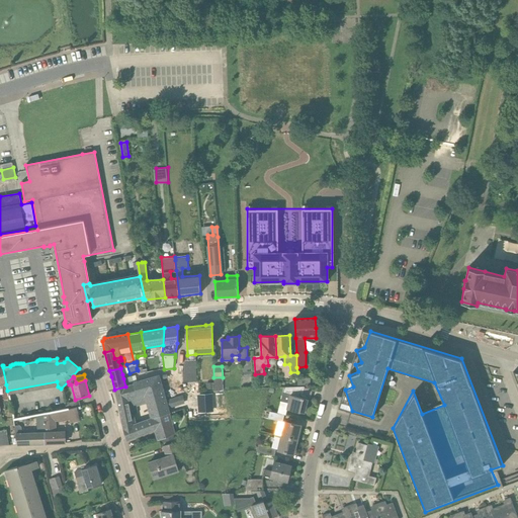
[(125,386),(114,390),(117,399),(121,421),(123,429),(136,425),(134,417),(134,415),(139,413),(137,406),(148,404),(150,411),(152,419),(167,413),(166,408),(165,406),(158,377),(138,382),(134,383),(132,376),(123,378),(125,386)]
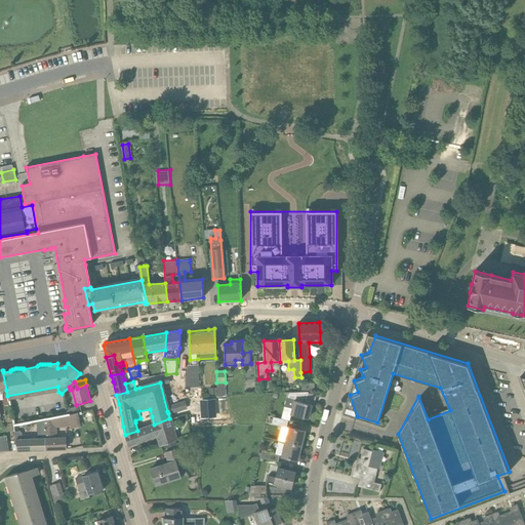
[(226,382),(216,382),(217,388),(217,394),(217,397),(227,396),(226,382)]
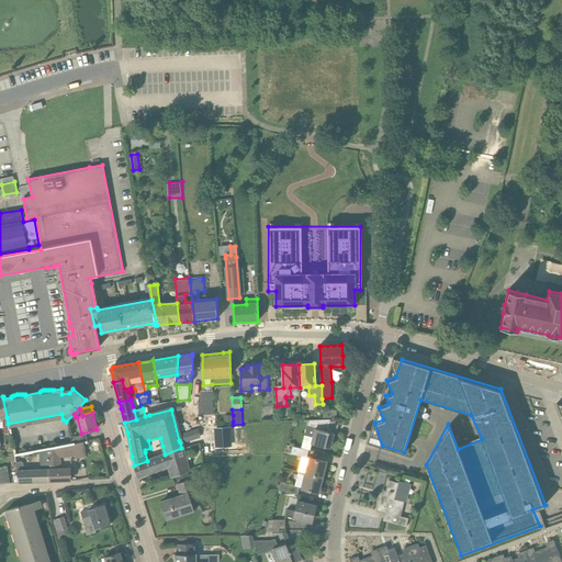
[(336,411),(323,411),(323,420),(330,419),(336,419),(336,411)]
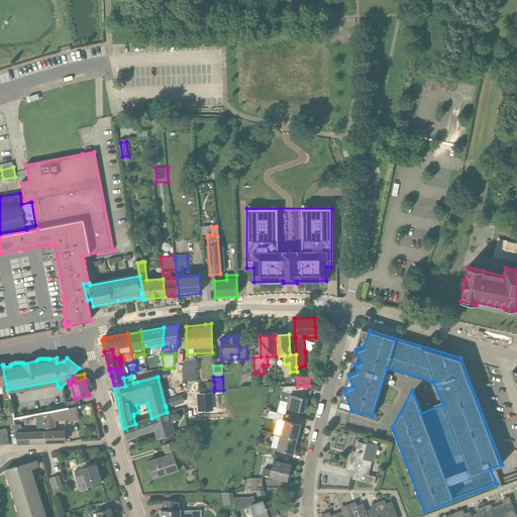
[(282,393),(281,400),(288,402),(287,409),(303,413),(307,399),(304,398),(301,397),(304,386),(297,387),(285,387),(284,393),(282,393)]
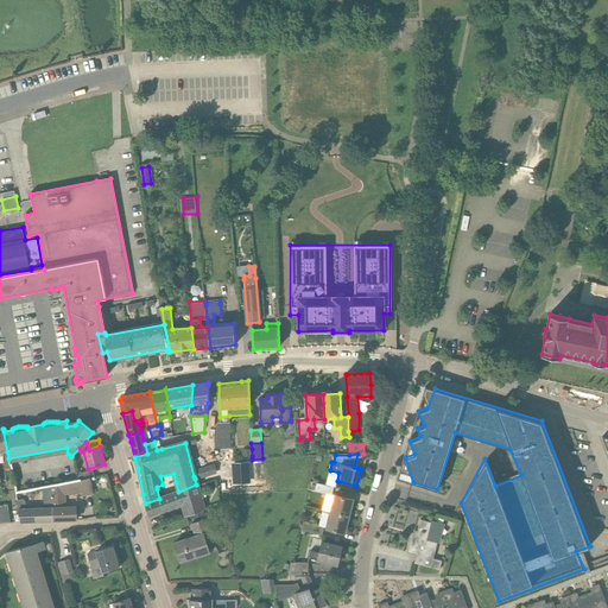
[(247,461),(234,464),(239,481),(252,479),(247,461)]
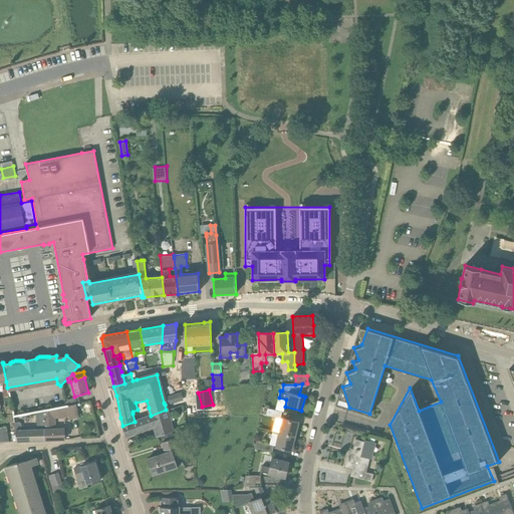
[(78,398),(66,401),(67,403),(68,406),(76,404),(79,404),(78,398)]
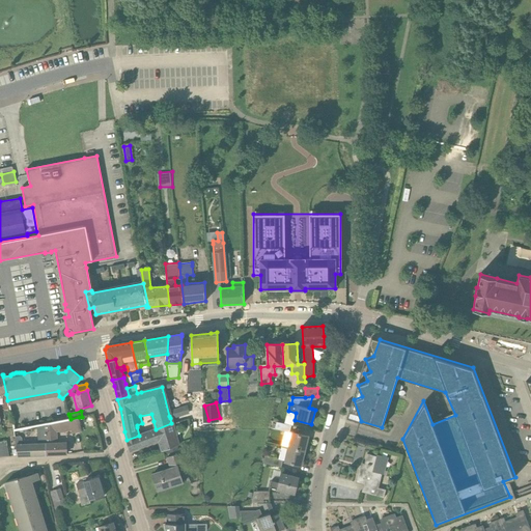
[(71,419),(70,419),(72,429),(73,434),(81,431),(79,417),(71,419)]
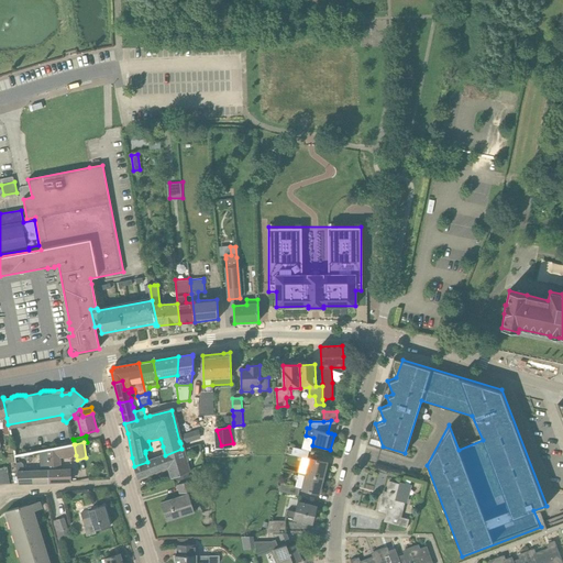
[(47,450),(46,450),(48,470),(47,470),(47,483),(48,483),(70,482),(70,470),(61,471),(61,470),(61,457),(63,457),(64,459),(76,455),(74,444),(48,450),(47,450)]
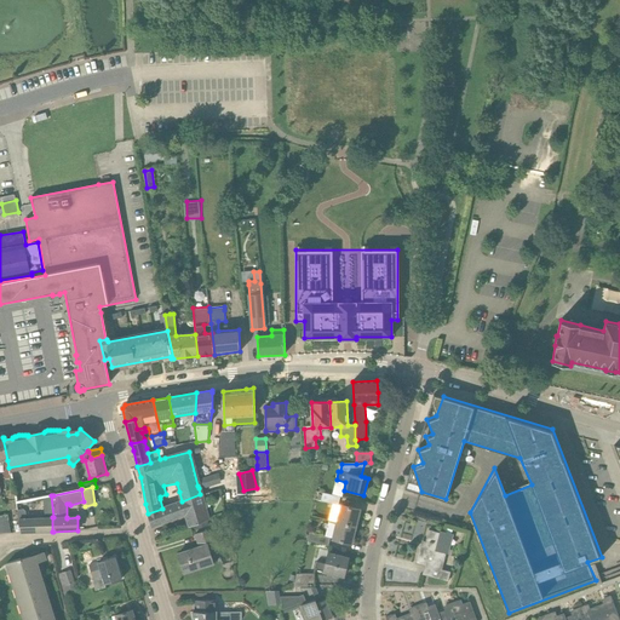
[(322,495),(321,501),(338,505),(340,497),(322,493),(322,495)]
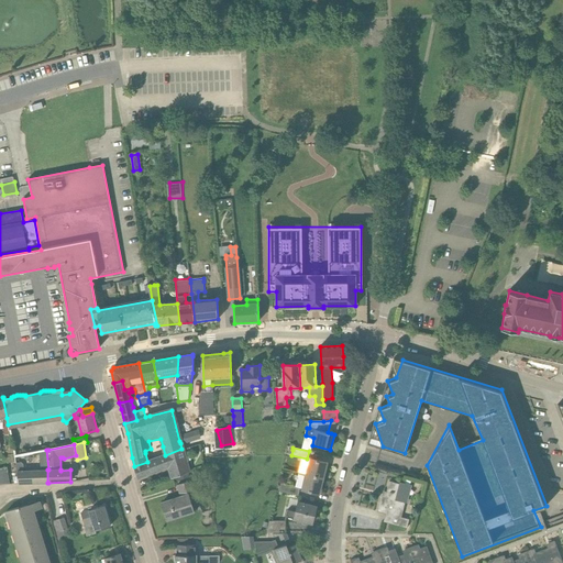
[(188,473),(185,462),(181,449),(165,455),(147,462),(134,466),(138,478),(168,467),(172,478),(188,473)]
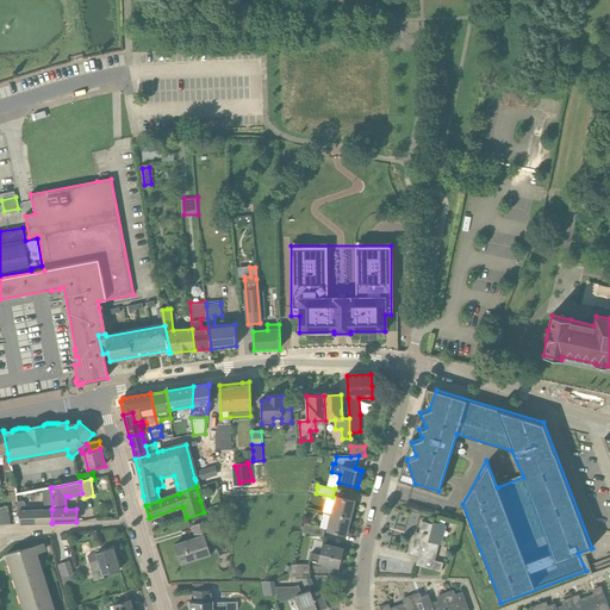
[(23,502),(17,502),(18,511),(20,524),(51,523),(51,509),(53,509),(50,487),(43,490),(44,510),(25,510),(25,503),(23,502)]
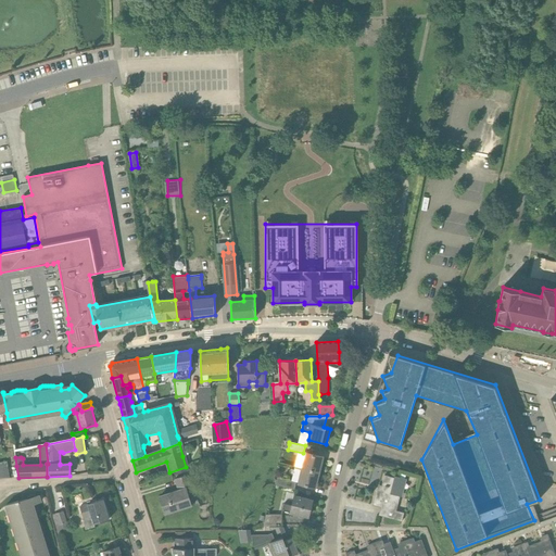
[(318,472),(323,457),(306,453),(302,468),(318,472)]
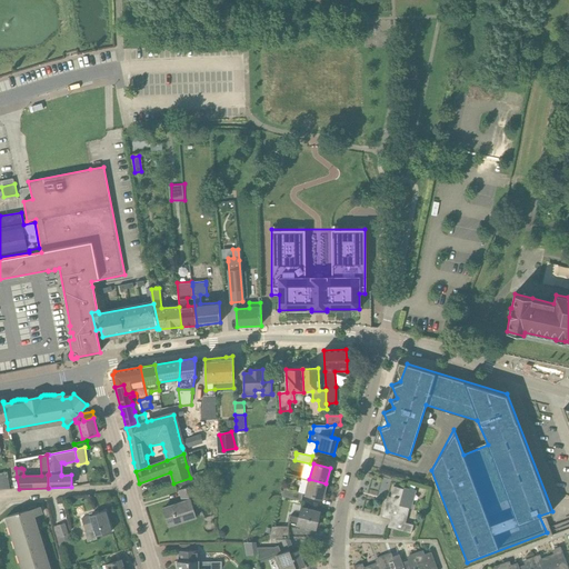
[(7,472),(0,472),(0,489),(10,489),(7,472)]
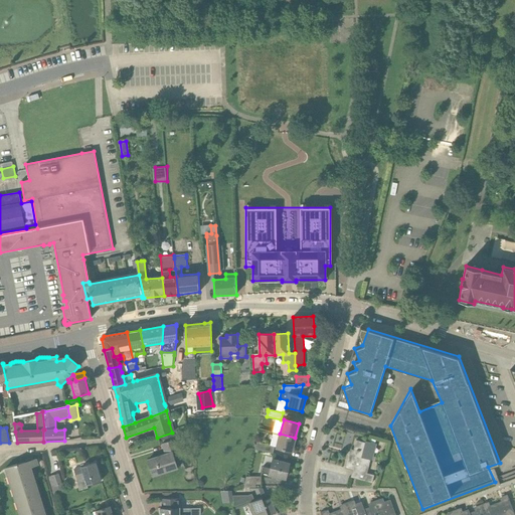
[(292,452),(295,438),(280,434),(277,448),(292,452)]
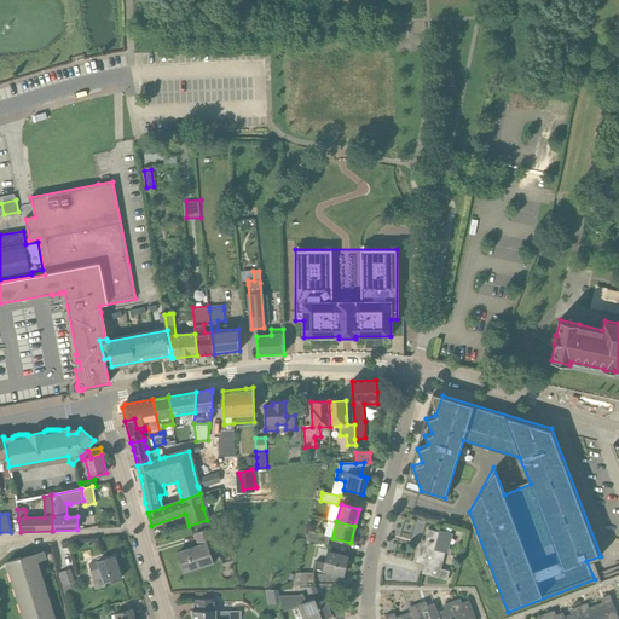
[(178,554),(184,572),(213,562),(207,544),(214,542),(209,528),(195,533),(198,547),(178,554)]
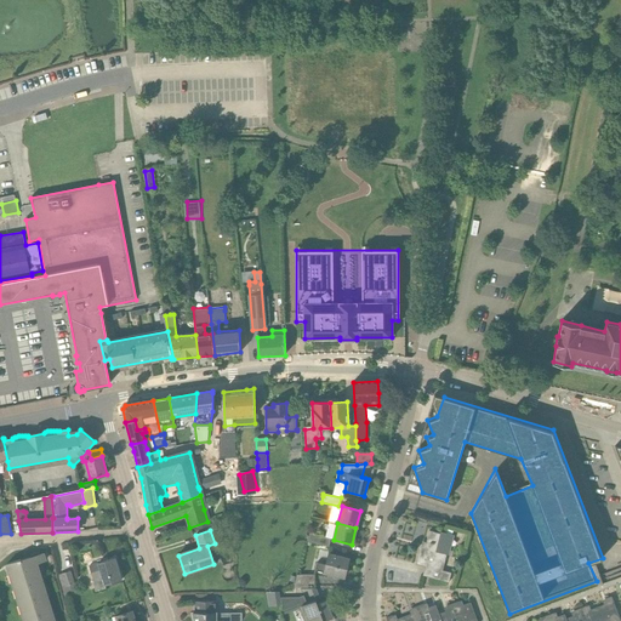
[(421,547),(416,564),(425,567),(422,576),(449,582),(451,573),(443,570),(453,535),(445,533),(440,531),(440,534),(429,531),(425,548),(421,547)]
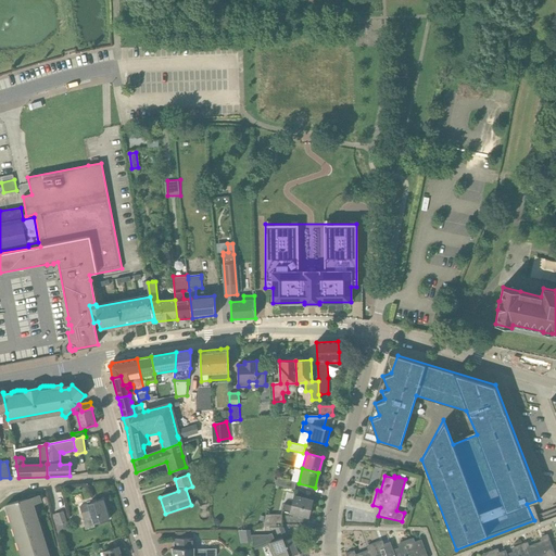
[(277,478),(276,485),(294,490),(297,482),(277,478)]
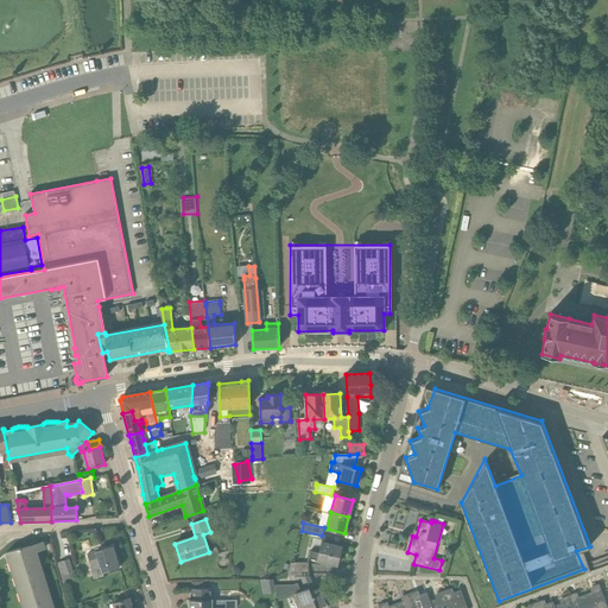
[(50,607),(32,552),(44,549),(43,543),(20,549),(20,548),(7,552),(24,607),(50,607)]
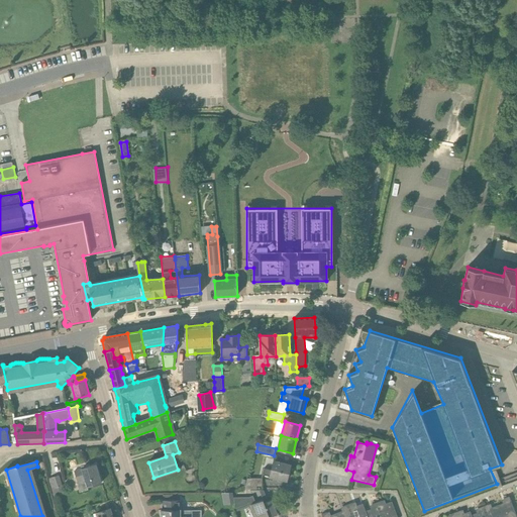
[(287,481),(290,466),(274,461),(272,471),(264,469),(263,475),(287,481)]
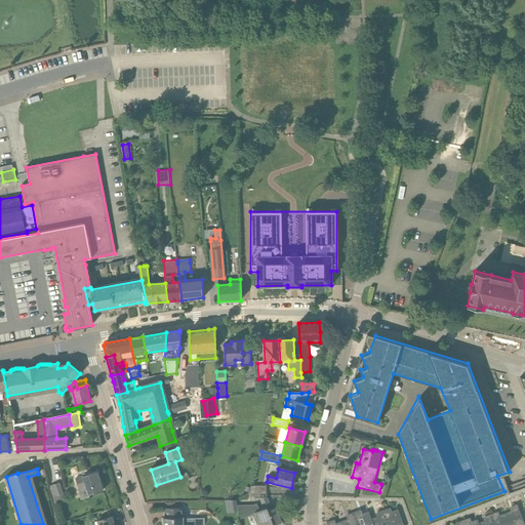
[(88,494),(104,490),(97,472),(76,478),(79,491),(87,488),(88,494)]
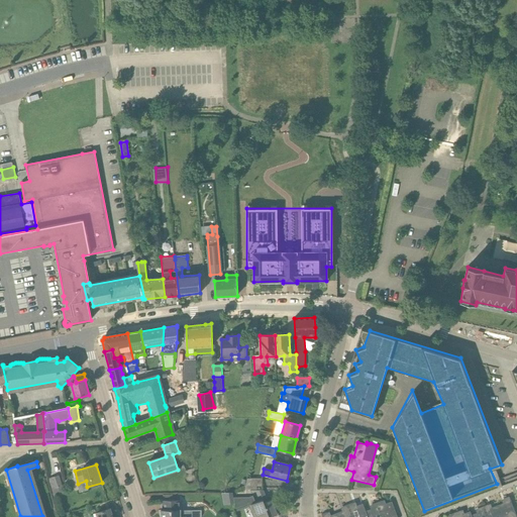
[(59,476),(48,479),(55,497),(65,494),(59,476)]
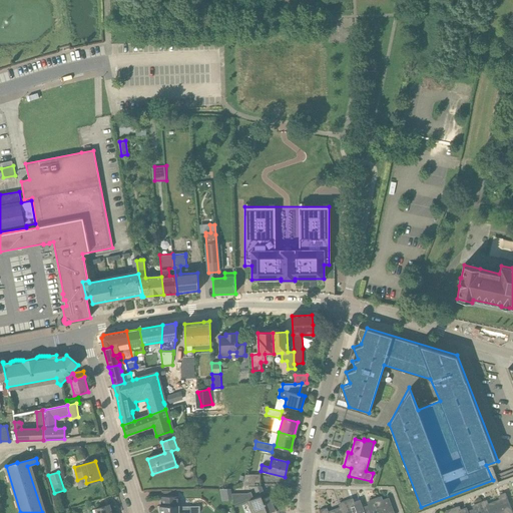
[(254,486),(254,483),(260,483),(260,475),(245,475),(243,483),(243,486),(254,486)]
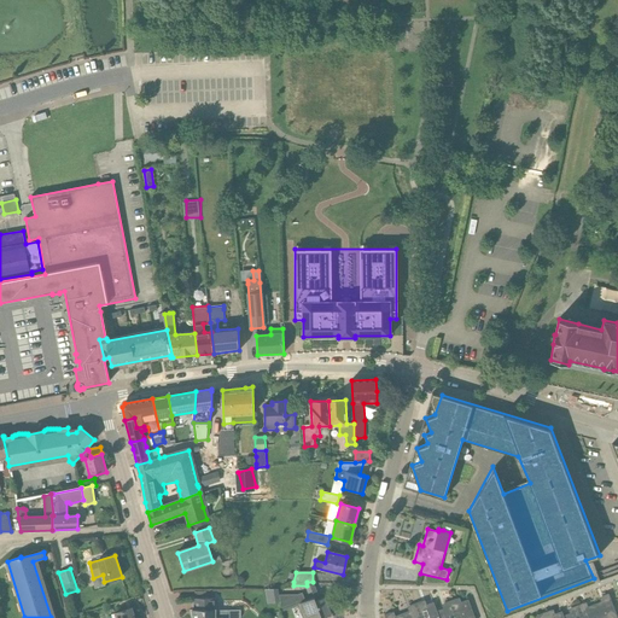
[(324,617),(331,616),(325,598),(315,601),(314,598),(305,601),(303,593),(298,595),(279,595),(283,611),(301,604),(305,617),(324,617)]
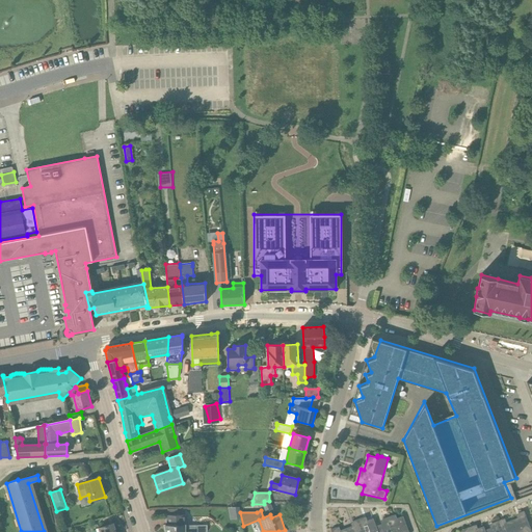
[(516,531),(531,531),(524,511),(519,513),(520,517),(512,521),(516,531)]
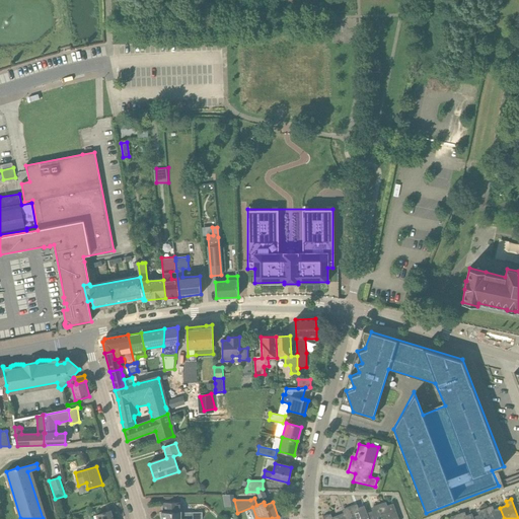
[(162,503),(162,512),(161,512),(161,518),(192,518),(193,513),(180,513),(181,504),(162,503)]
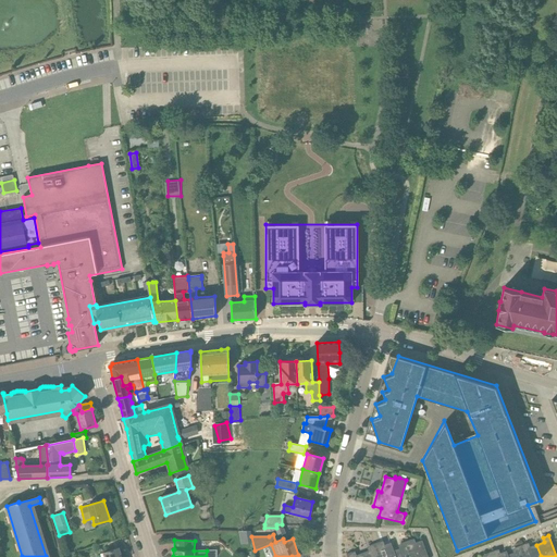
[(411,556),(428,556),(422,541),(413,544),(411,540),(406,542),(411,556)]
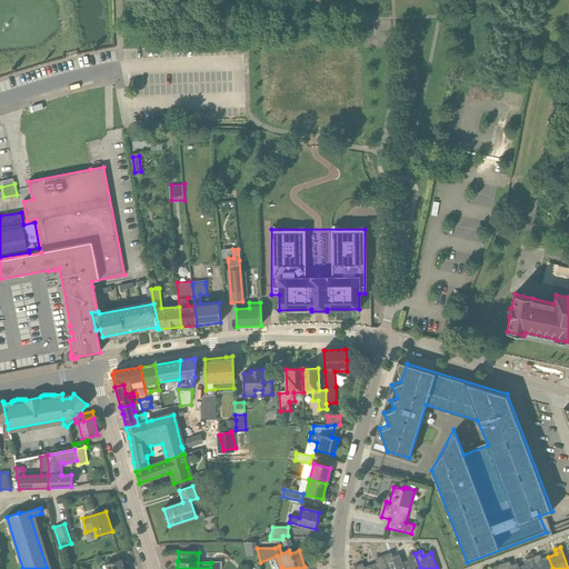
[(405,568),(402,562),(399,555),(390,558),(389,553),(382,556),(387,568),(405,568)]
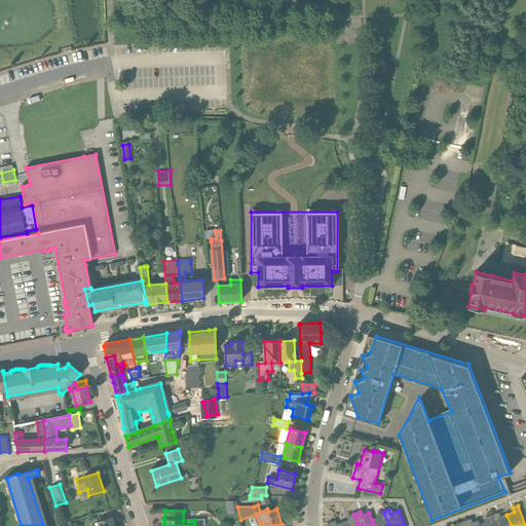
[(374,525),(388,525),(383,512),(378,514),(380,518),(372,520),(374,525)]
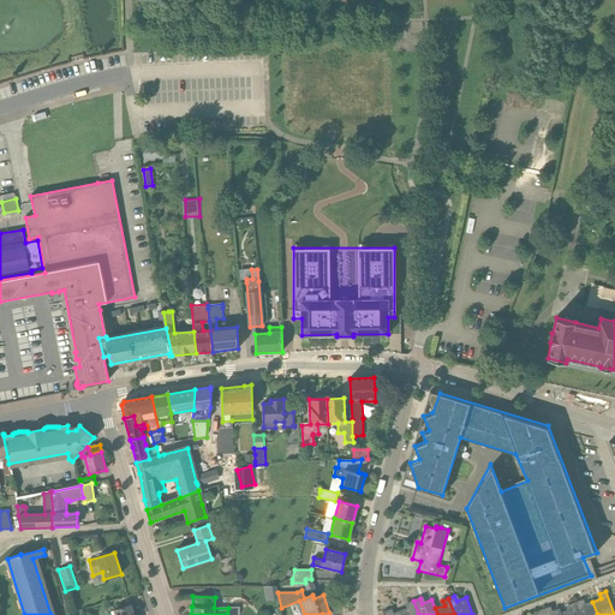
[(400,614),(418,614),(413,601),(407,603),(410,608),(400,611),(400,614)]
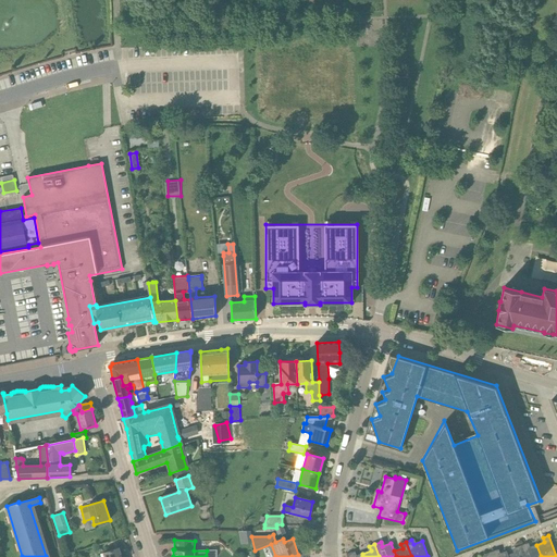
[(541,556),(536,545),(528,548),(525,544),(520,546),(524,556),(541,556)]
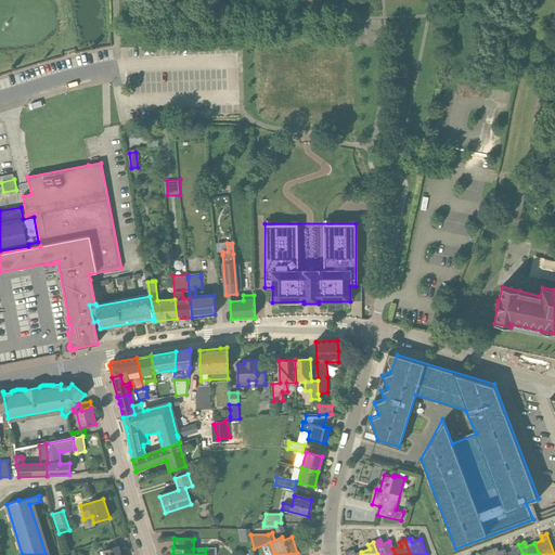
[(506,554),(523,554),(518,544),(513,546),(515,551),(506,554)]
